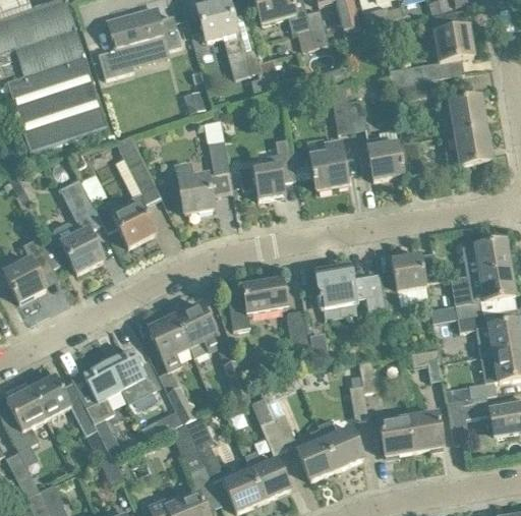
[(0,0),(0,10),(27,2),(26,0),(0,0)]
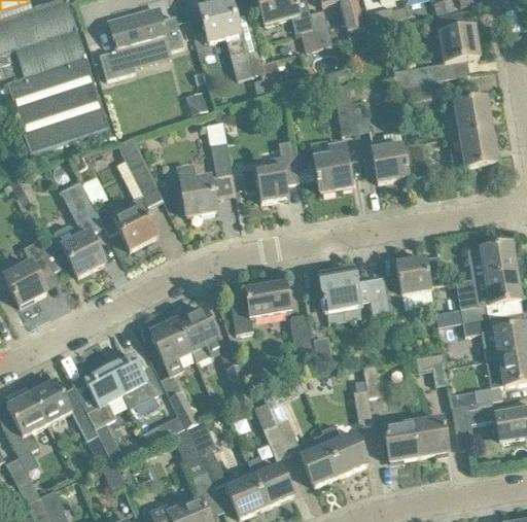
[(226,0),(200,7),(202,19),(203,20),(208,41),(226,36),(232,54),(235,53),(238,64),(235,65),(238,79),(241,78),(250,75),(264,72),(253,31),(248,11),(235,14),(235,11),(231,0),(226,0)]
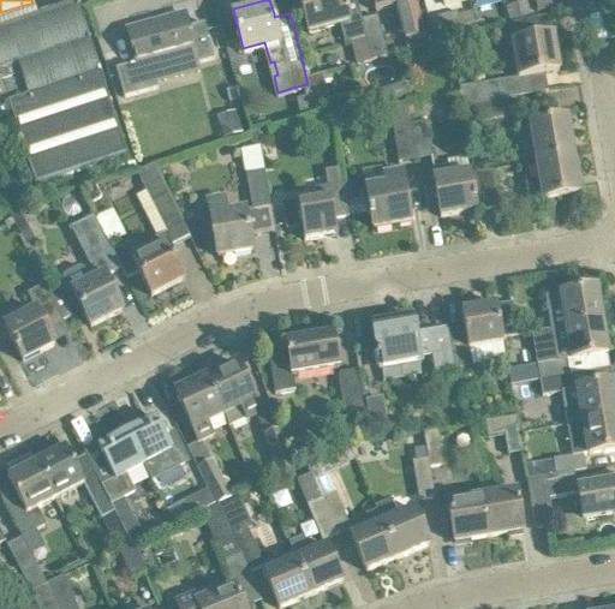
[(300,0),(304,15),(309,29),(345,19),(351,39),(352,37),(358,59),(374,54),(364,15),(363,15),(358,0),(300,0)]
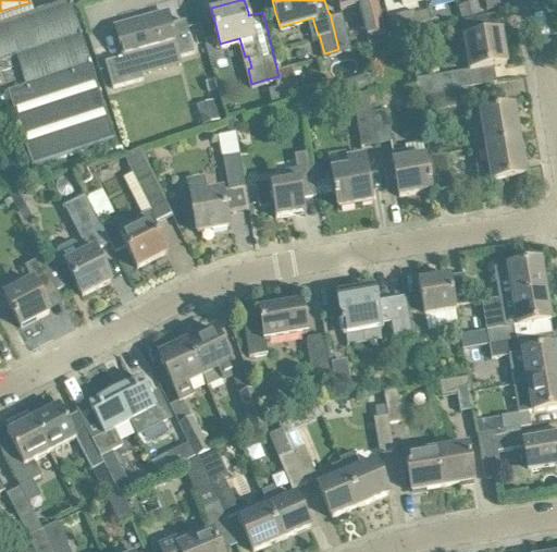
[(337,0),(339,5),(359,1),(367,34),(369,43),(393,37),(391,26),(383,0),(337,0)]
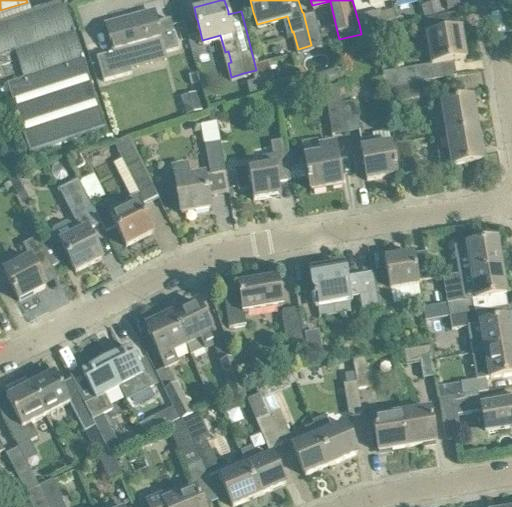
[(420,2),(424,17),(442,12),(439,0),(429,0),(420,2)]
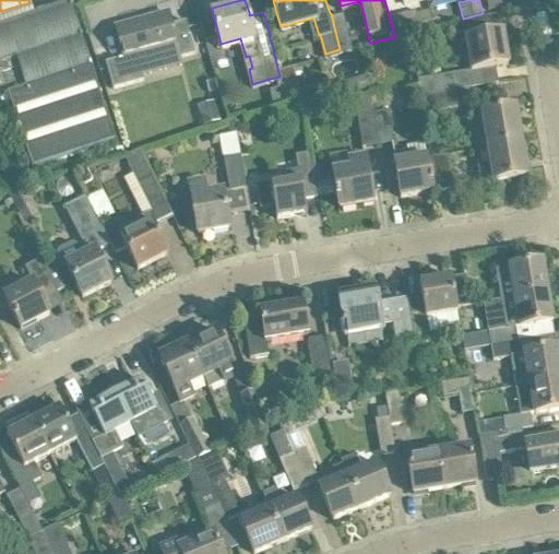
[(93,66),(71,1),(0,24),(0,104),(11,101),(32,165),(116,138),(92,66),(93,66)]
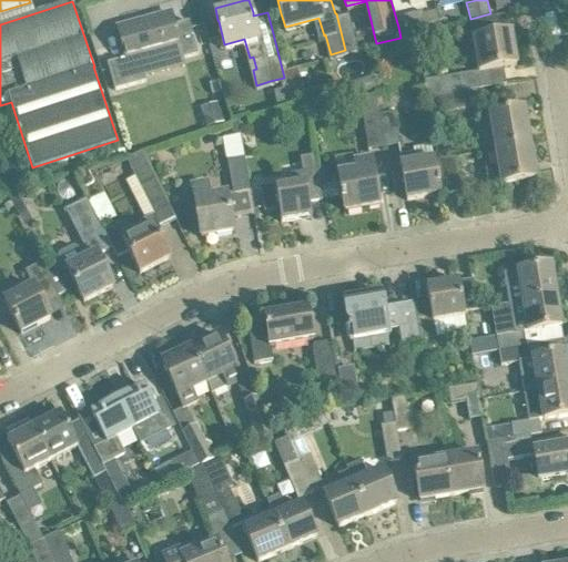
[(446,14),(439,16),(426,20),(422,7),(405,11),(408,24),(398,27),(401,38),(448,23),(446,14)]
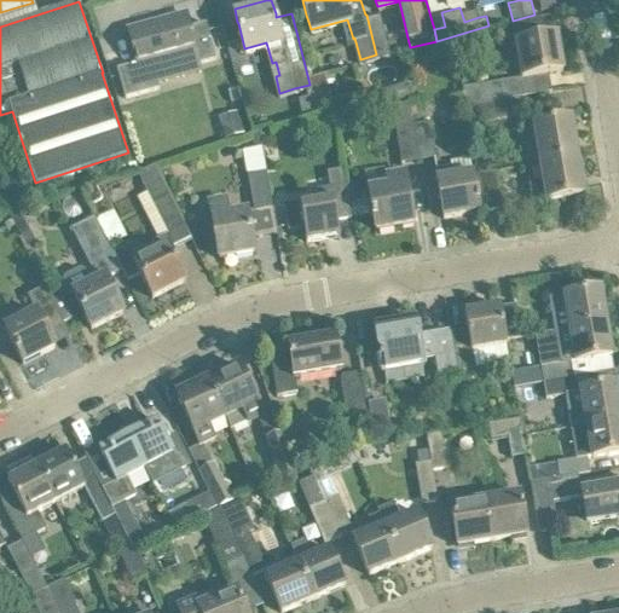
[(189,23),(185,10),(128,25),(138,59),(117,64),(126,94),(160,85),(156,71),(165,69),(162,57),(196,48),(198,59),(215,55),(206,18),(189,23)]
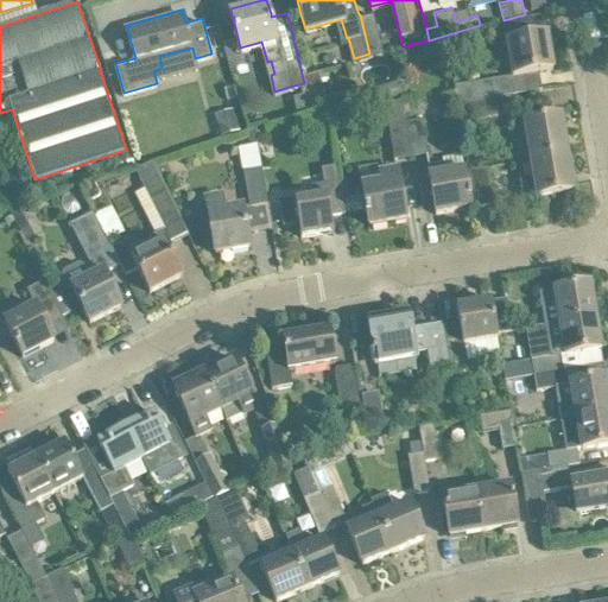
[(372,12),(360,14),(369,54),(382,51),(372,12)]
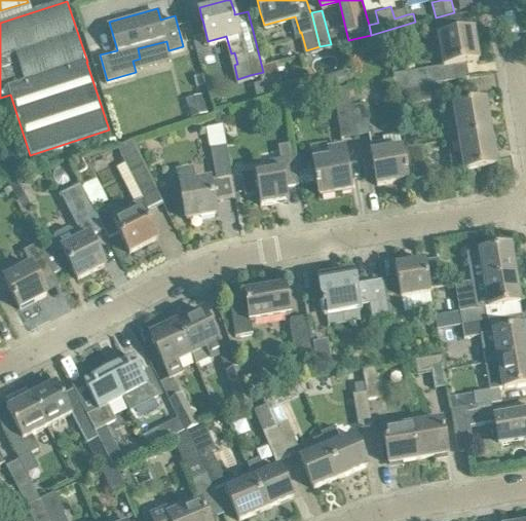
[(427,66),(392,71),(395,76),(396,85),(427,80),(468,74),(466,60),(478,58),(473,27),(462,29),(459,11),(454,12),(448,14),(438,16),(436,17),(429,19),(433,35),(439,33),(444,64),(427,66)]
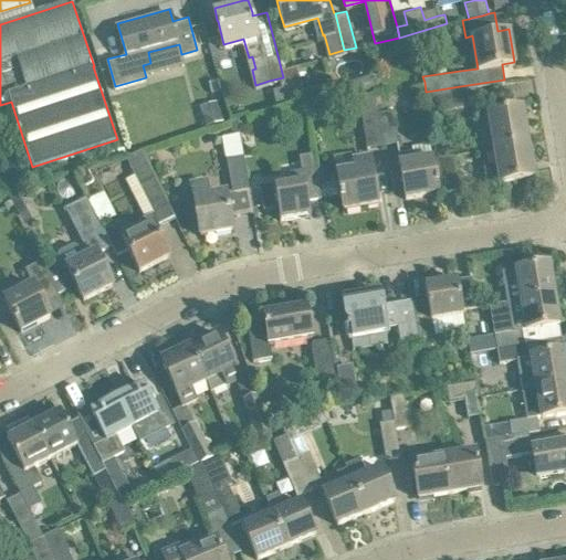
[(462,103),(460,86),(426,92),(428,108),(462,103)]
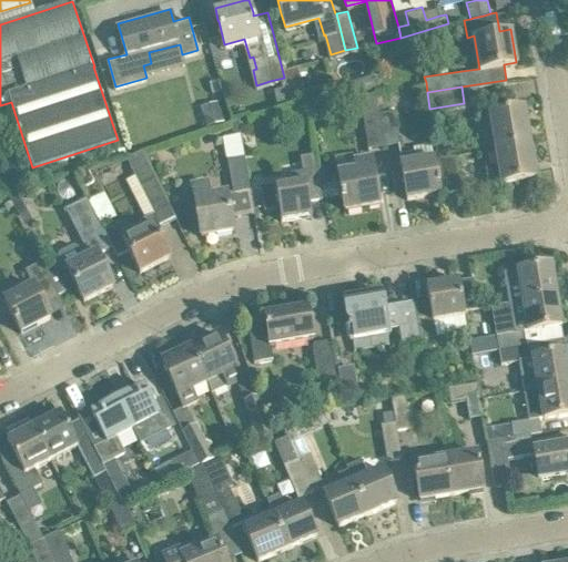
[(384,142),(378,111),(375,90),(359,92),(358,93),(367,145),(384,142)]
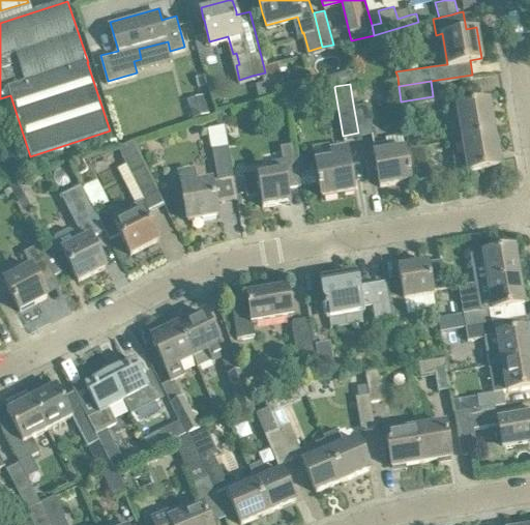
[(489,98),(468,101),(457,104),(462,136),(494,130),(489,98)]
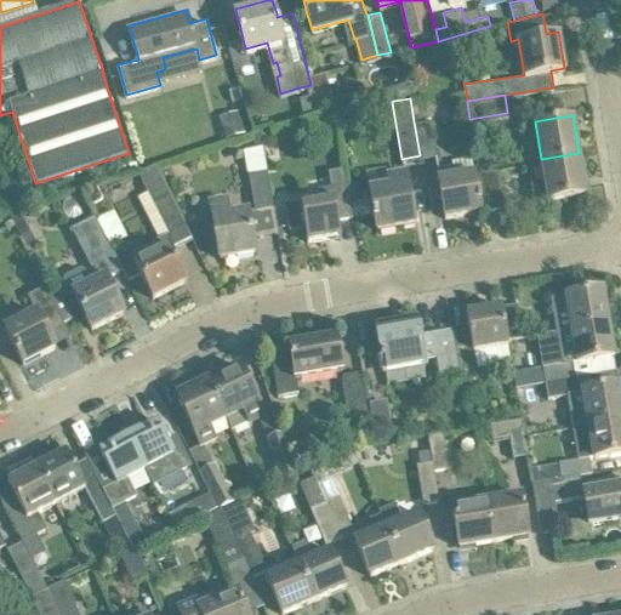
[(429,118),(414,121),(420,155),(436,153),(429,118)]
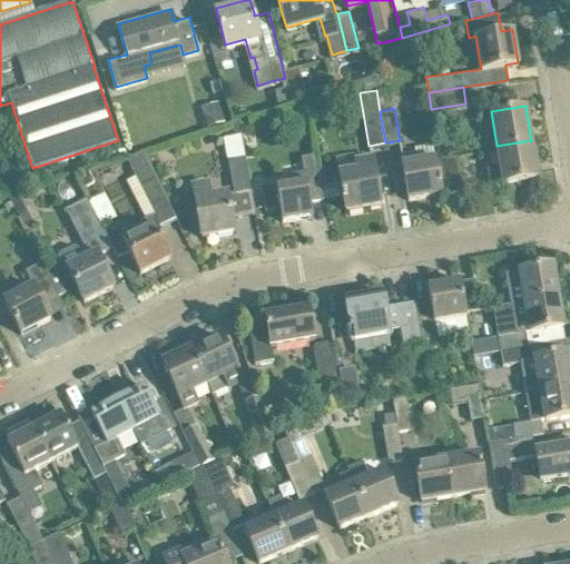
[(538,175),(531,140),(497,146),(500,164),(487,165),(490,182),(538,175)]
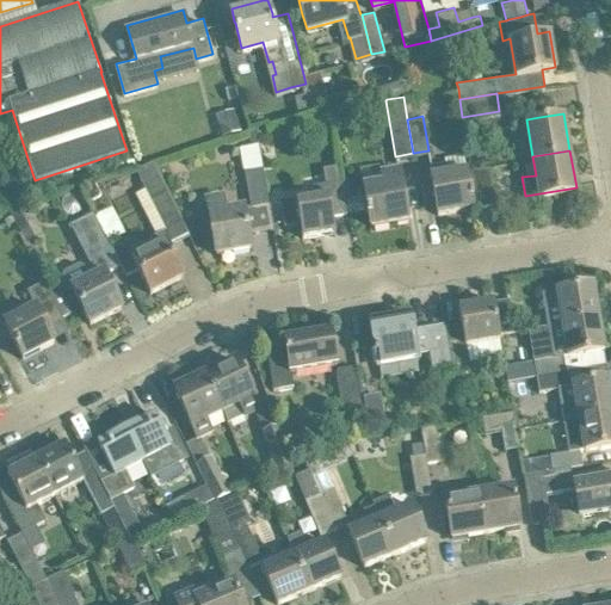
[(473,205),(469,181),(463,152),(444,155),(445,161),(429,164),(438,211),(473,205)]
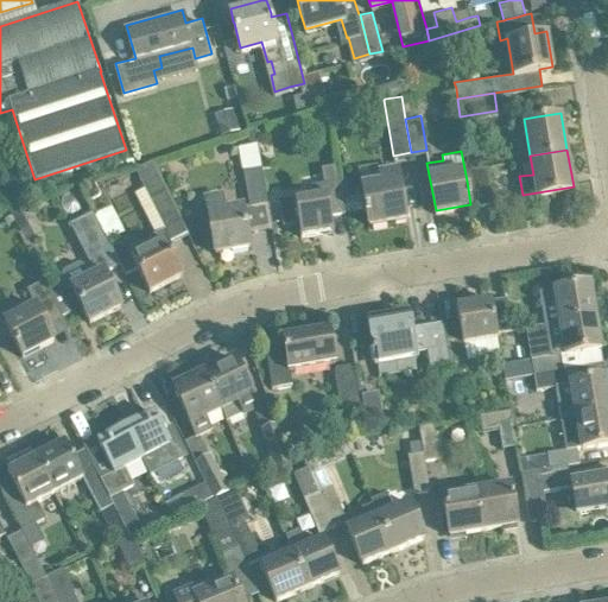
[(187,229),(176,208),(151,159),(135,168),(145,185),(134,190),(156,232),(152,234),(150,242),(149,244),(130,238),(113,246),(112,246),(119,260),(125,271),(138,265),(150,289),(181,272),(165,240),(187,229)]
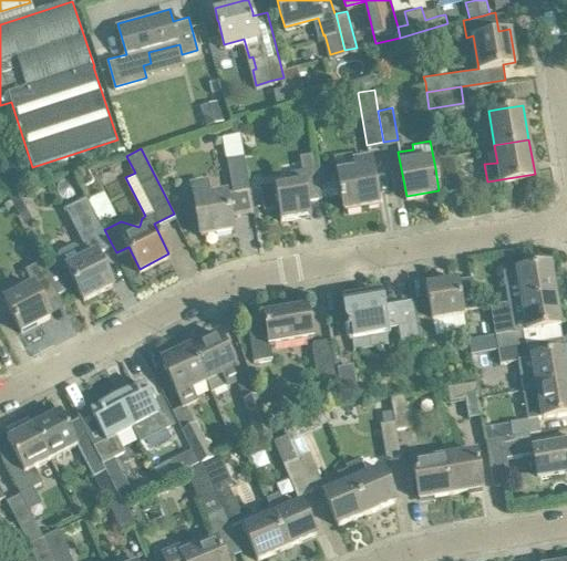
[(352,149),(333,153),(336,160),(337,169),(339,178),(341,191),(339,191),(340,197),(342,197),(343,207),(379,201),(375,179),(371,154),(353,157),(352,149)]
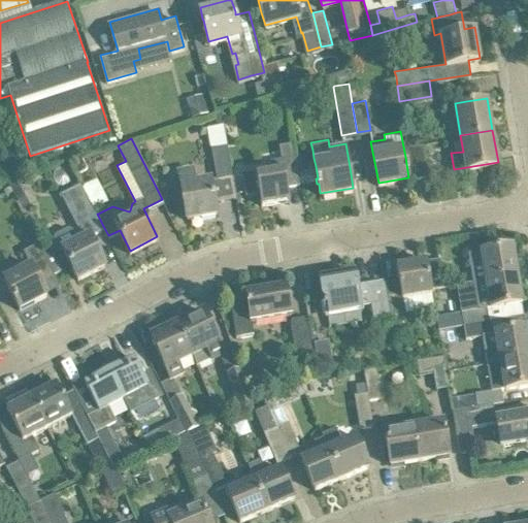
[(299,182),(296,162),(292,140),(278,142),(283,164),(241,171),(245,194),(259,191),(261,203),(290,198),(287,184),(299,182)]
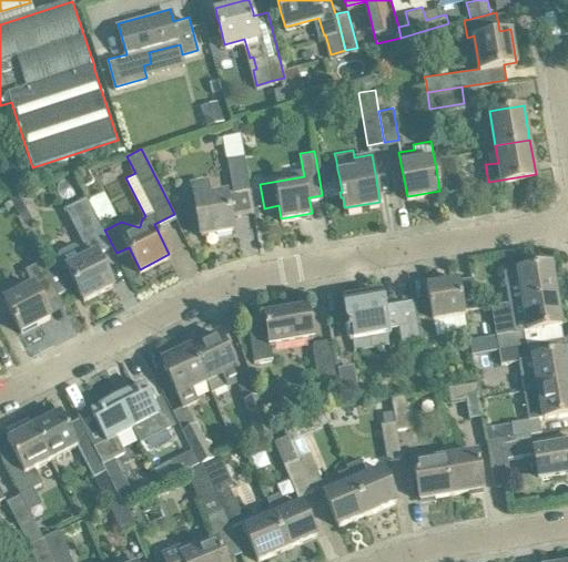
[(460,187),(457,165),(455,153),(438,155),(444,190),(460,187)]
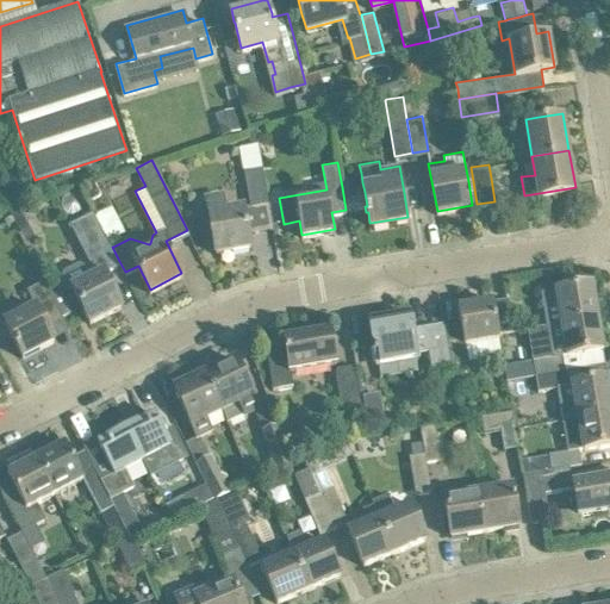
[(261,166),(244,168),(250,204),(225,207),(222,192),(206,194),(215,250),(250,244),(248,230),(273,226),(269,203),(261,166)]
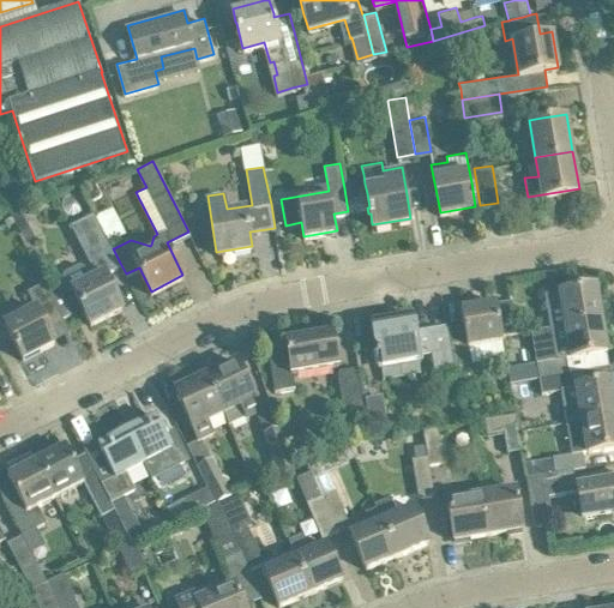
[(104,271),(120,263),(113,248),(94,211),(70,223),(91,266),(86,269),(84,264),(79,263),(64,270),(62,275),(64,280),(68,289),(72,287),(90,323),(122,306),(104,271)]
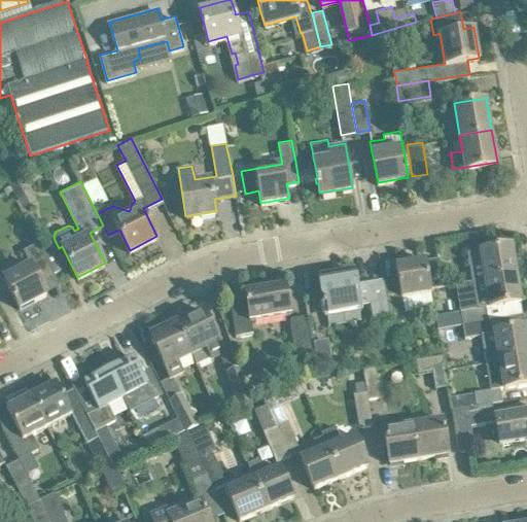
[(54,272),(54,271),(41,248),(38,241),(25,248),(32,262),(3,276),(20,307),(46,292),(40,279),(54,272)]
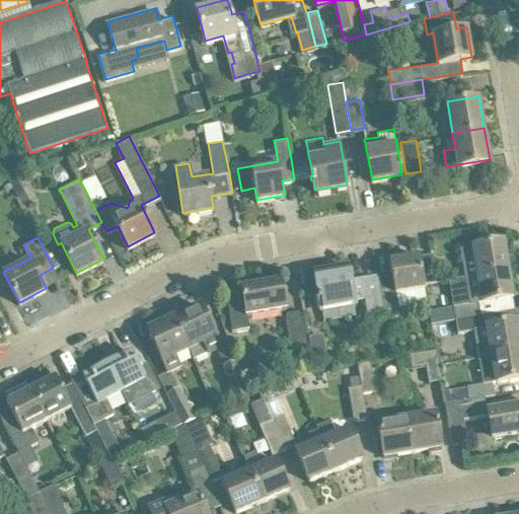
[(460,246),(462,260),(465,275),(508,267),(503,239),(460,246)]
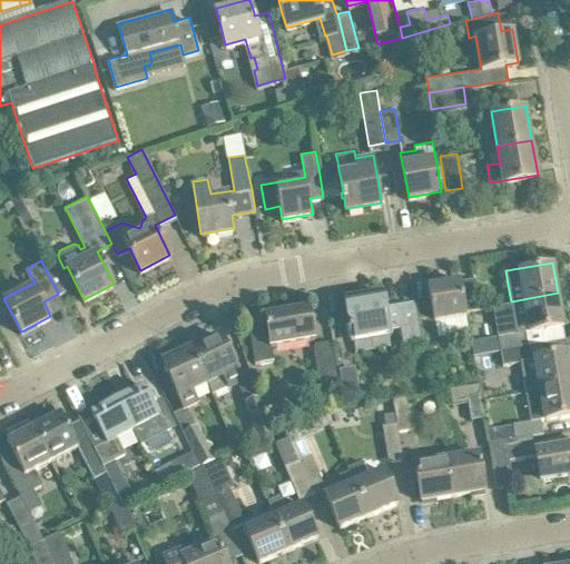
[(67,288),(57,269),(53,264),(45,268),(58,293),(67,288)]
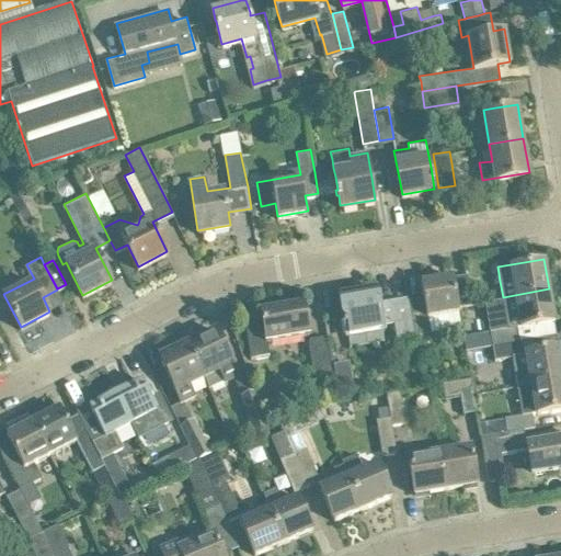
[(467,272),(453,274),(457,305),(472,302),(467,272)]
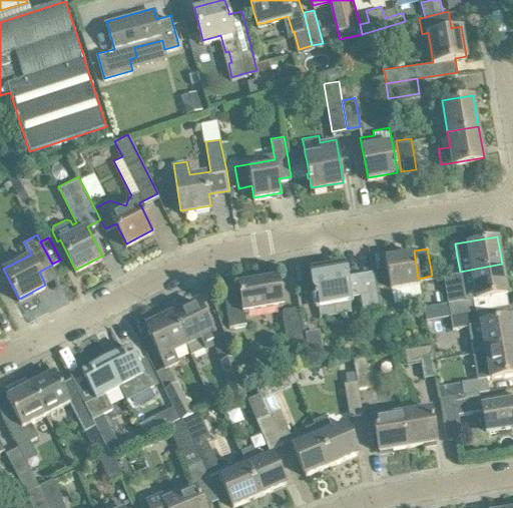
[(418,279),(414,250),(385,256),(388,270),(373,273),(378,304),(379,304),(380,312),(388,311),(390,312),(391,313),(394,312),(396,310),(397,307),(395,305),(393,304),(392,302),(393,301),(391,288),(419,283),(418,279)]
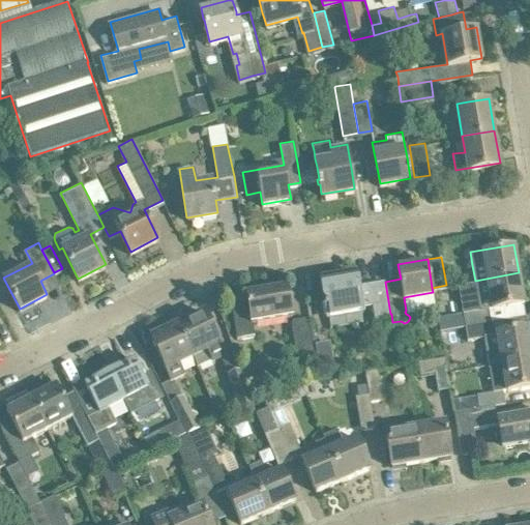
[(390,314),(385,282),(385,279),(358,283),(356,271),(320,278),(326,314),(373,305),(375,318),(390,315),(390,314)]
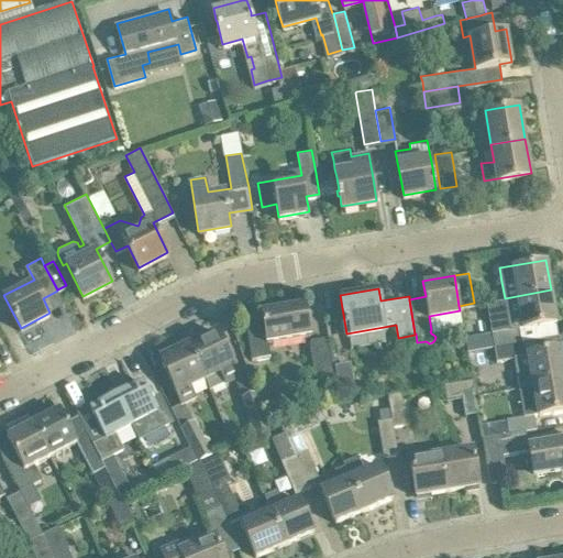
[(509,327),(492,330),(493,337),(494,345),(541,337),(539,324),(556,320),(551,290),(505,298),(509,327)]
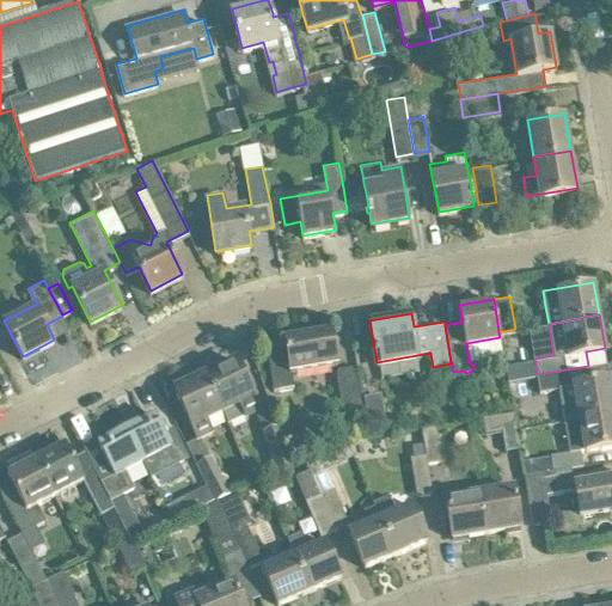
[(337,362),(331,326),(283,335),(287,352),(268,355),(274,387),(293,384),(291,371),(337,362)]
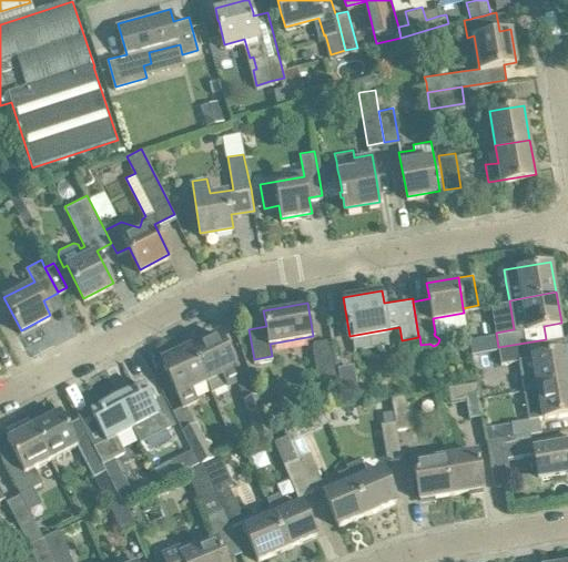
[(219,331),(190,345),(206,378),(211,390),(240,376),(219,331)]
